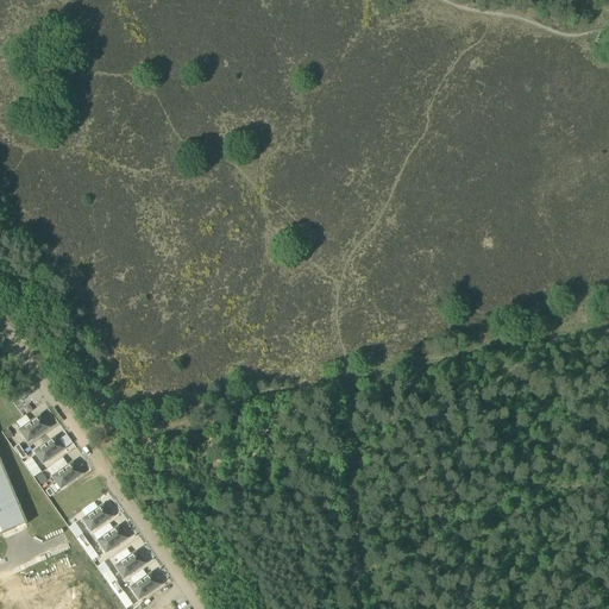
[(50,428),(41,415),(19,431),(27,444),(50,428)]
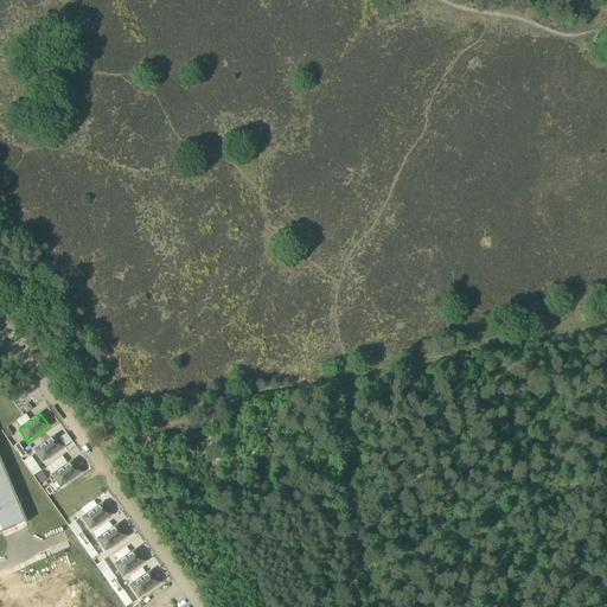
[(56,435),(33,451),(43,464),(65,448),(56,435)]
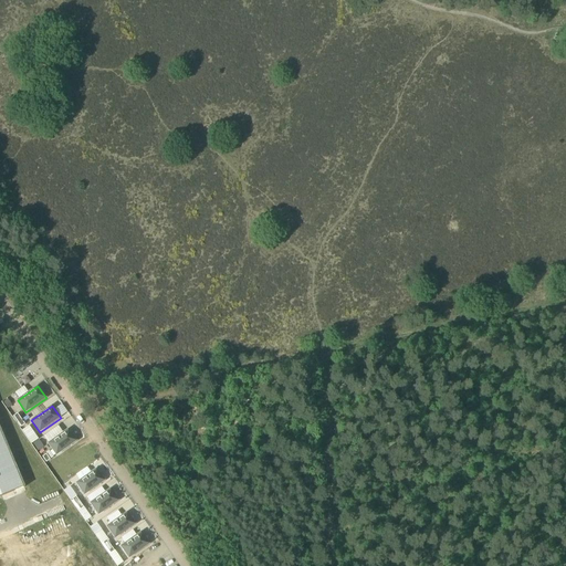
[(0,498),(24,488),(0,428),(0,498)]
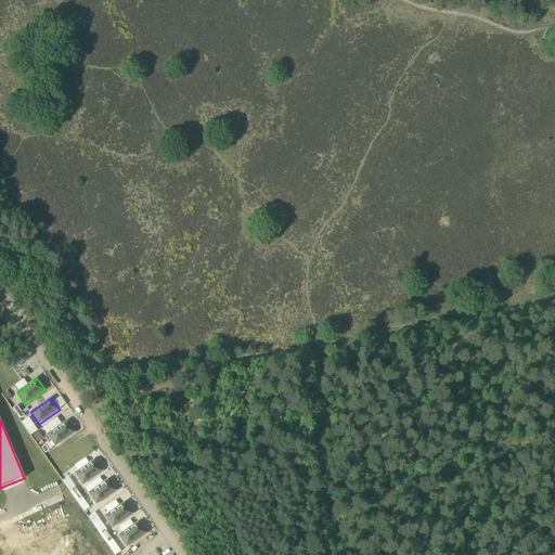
[(76,433),(67,421),(47,435),(55,447),(76,433)]
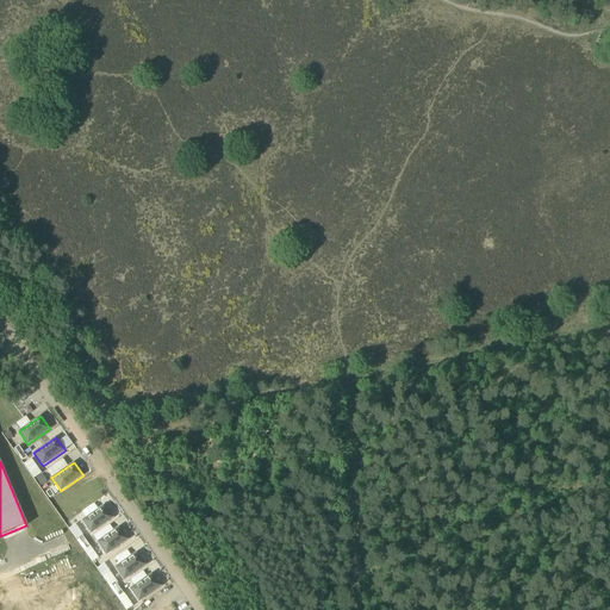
[(41,474),(35,479),(41,486),(43,484),(47,481),(41,474)]
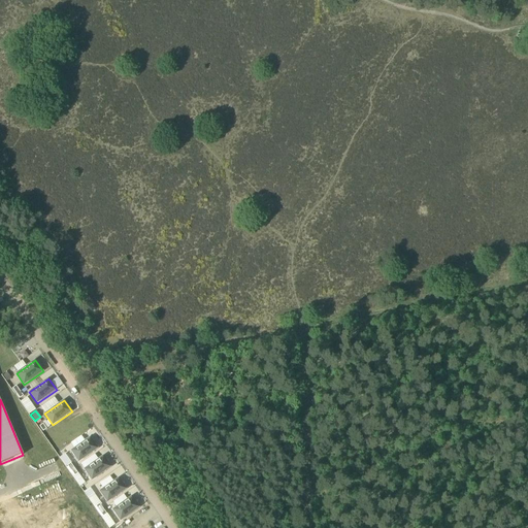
[(73,448),(84,439),(80,435),(70,443),(73,448)]
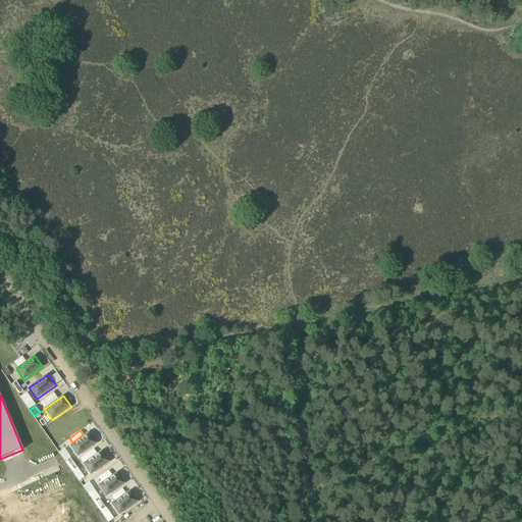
[(70,446),(77,457),(97,444),(89,432),(70,446)]
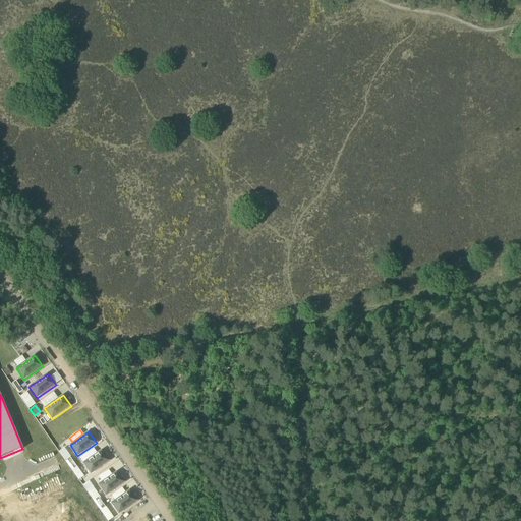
[(110,461),(102,450),(82,463),(91,474),(110,461)]
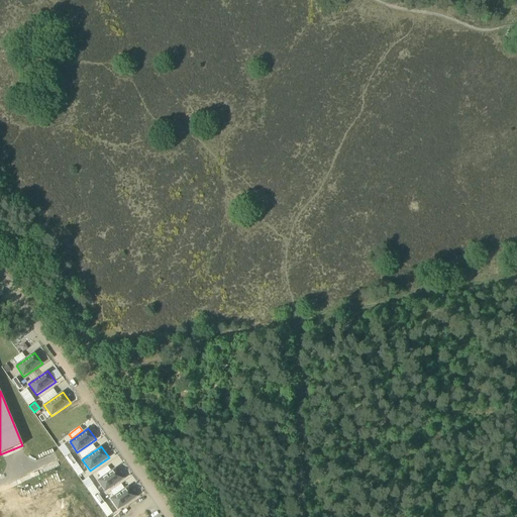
[(97,482),(105,492),(124,479),(116,468),(97,482)]
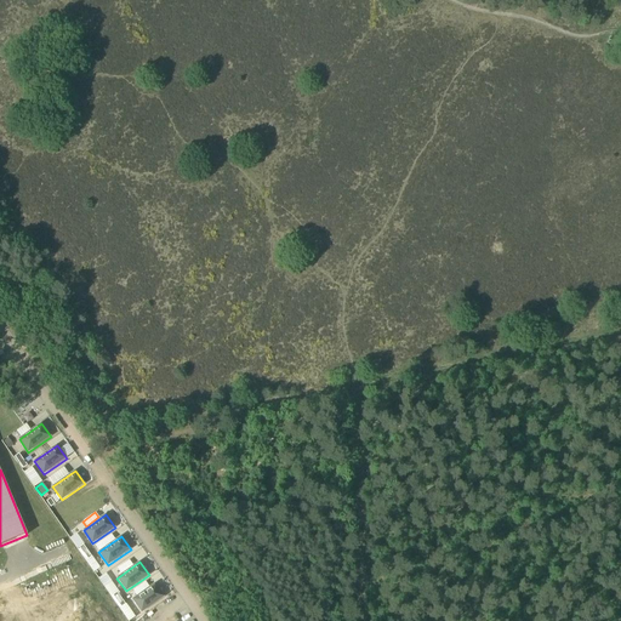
[(142,613),(164,597),(155,584),(132,599),(142,613)]
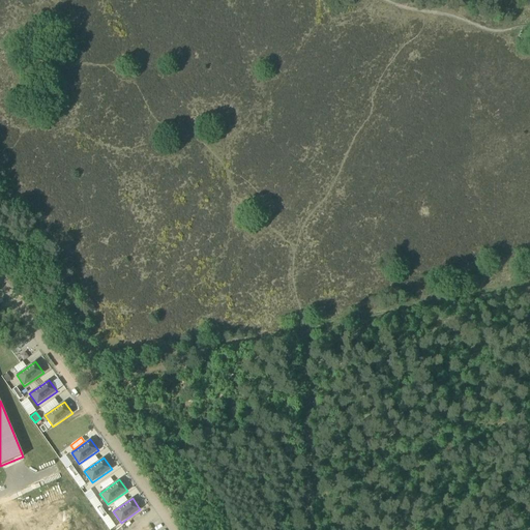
All buildings are outlined.
